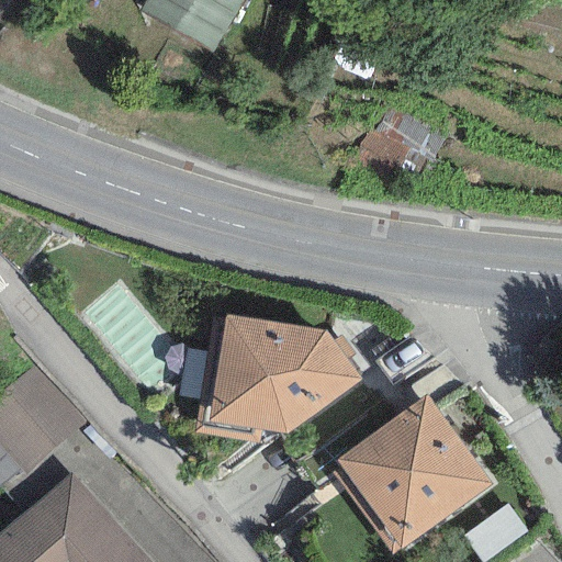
[(243,0),(144,0),(139,9),(213,52),(243,0)]
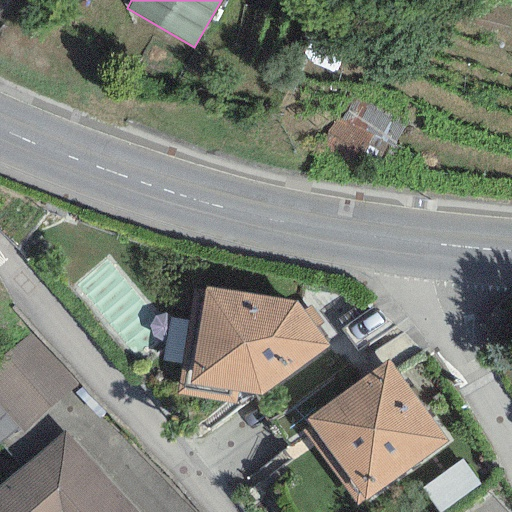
[(296,301),(205,288),(205,294),(191,291),(176,395),(232,405),(234,391),(261,395),(329,349),(296,301)]
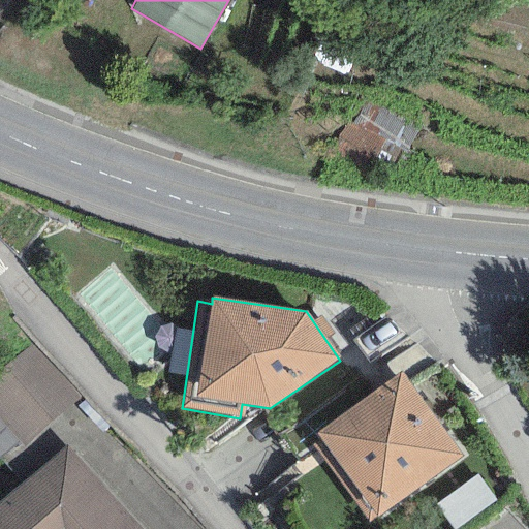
[(0,418),(40,456),(87,405),(37,361),(0,400),(0,418)]
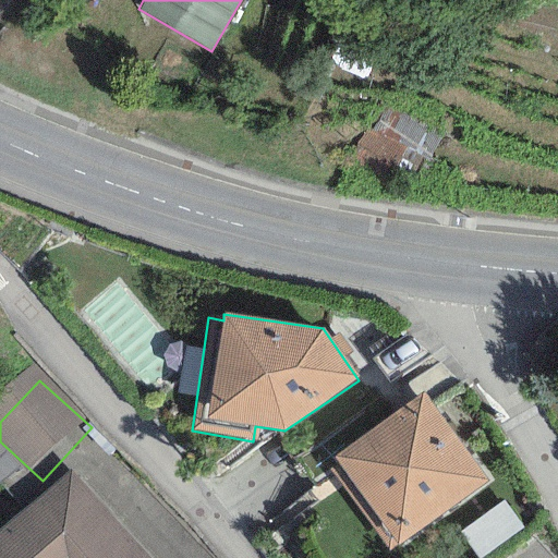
[(422,392),(332,458),(338,464),(329,470),(389,552),(486,481),(422,392)]
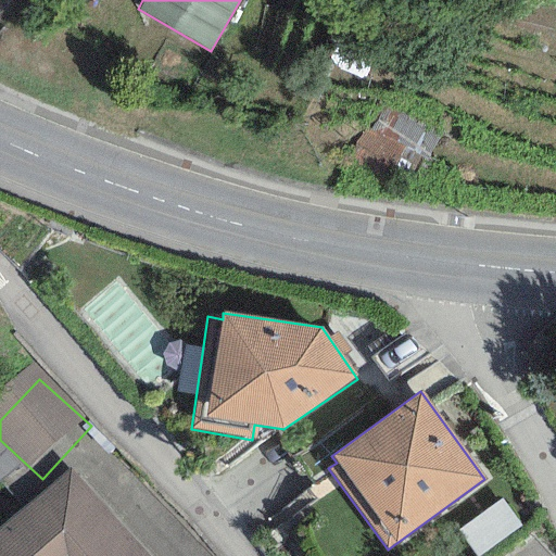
[(146,555),(68,468),(0,528),(0,555),(146,555)]
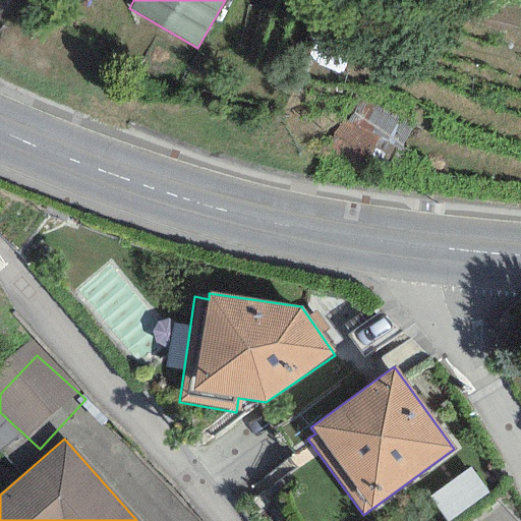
All buildings are outlined.
